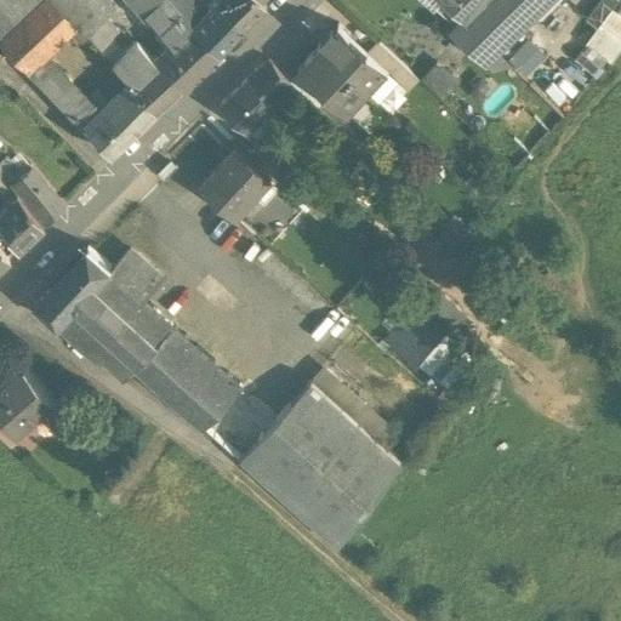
[(0,0),(0,38),(38,0),(0,0)]
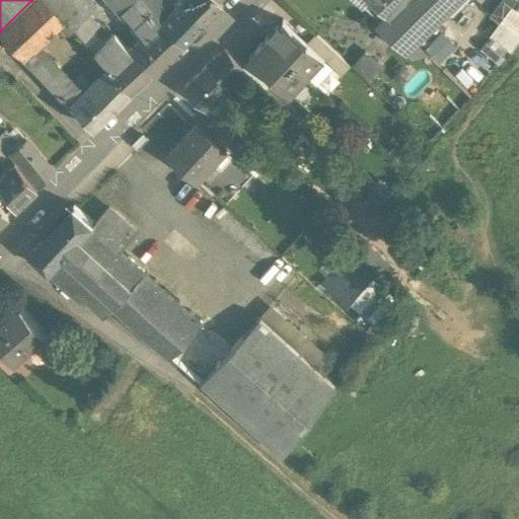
[(46,0),(31,0),(0,31),(0,35),(22,59),(33,48),(57,24),(62,19),(46,0)]
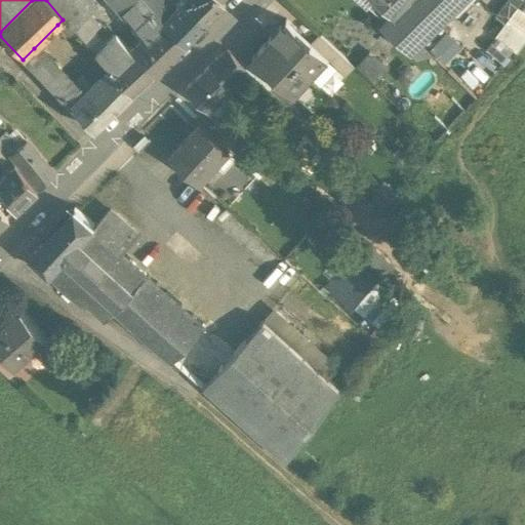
[(46,0),(63,19),(71,28),(77,35),(93,21),(99,14),(87,0),(46,0)]
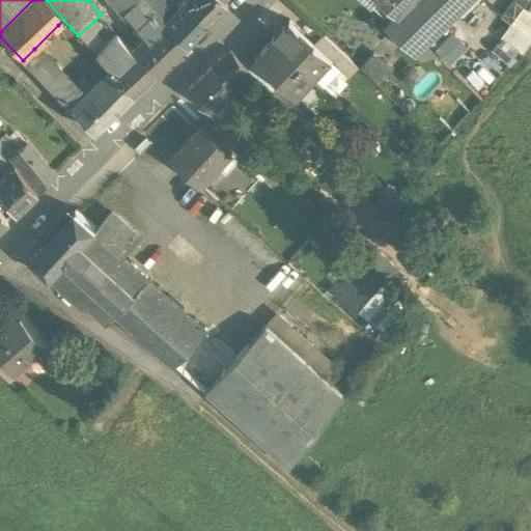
[(109,0),(128,18),(145,1),(144,0),(109,0)]
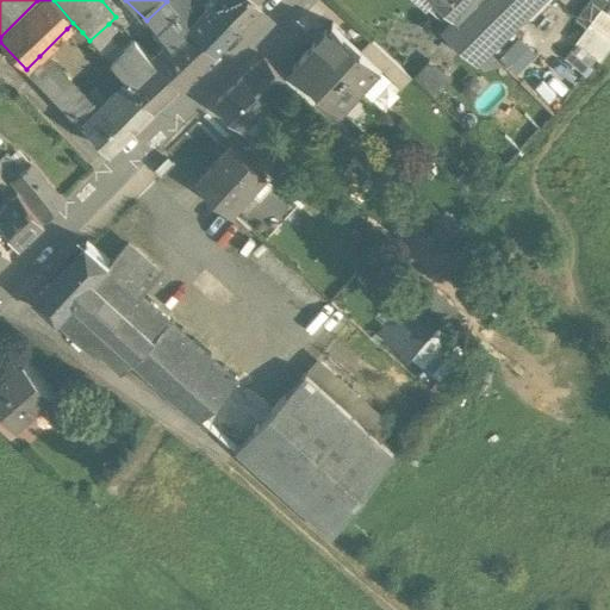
[(187,0),(166,0),(167,1),(190,26),(201,14),(191,2),(187,0)]
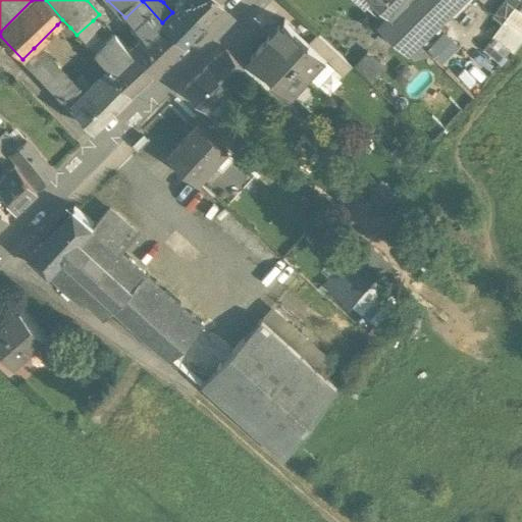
[(175,8),(167,0),(165,0),(163,2),(172,12),(175,8)]
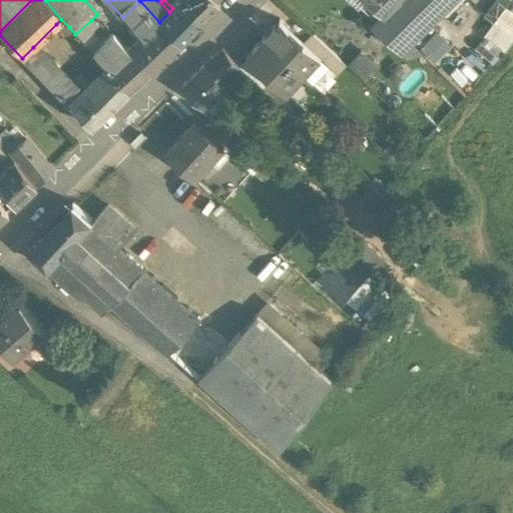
[(197,0),(199,1),(214,17),(222,8),(214,0),(197,0)]
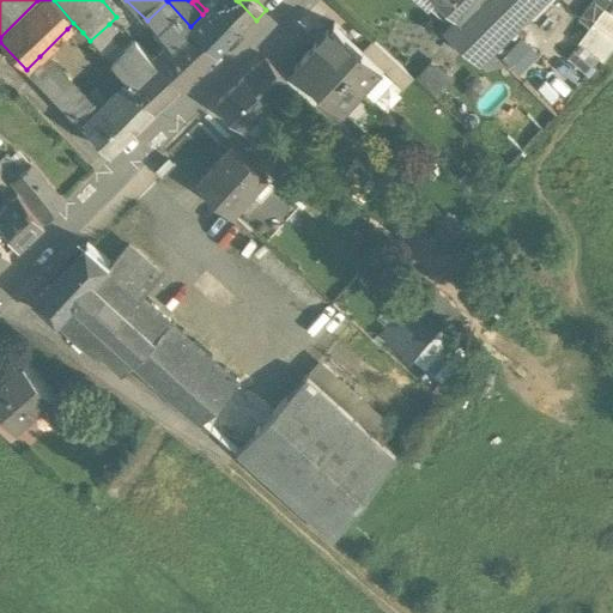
[(442,0),(441,1),(462,19),(480,0),(442,0)]
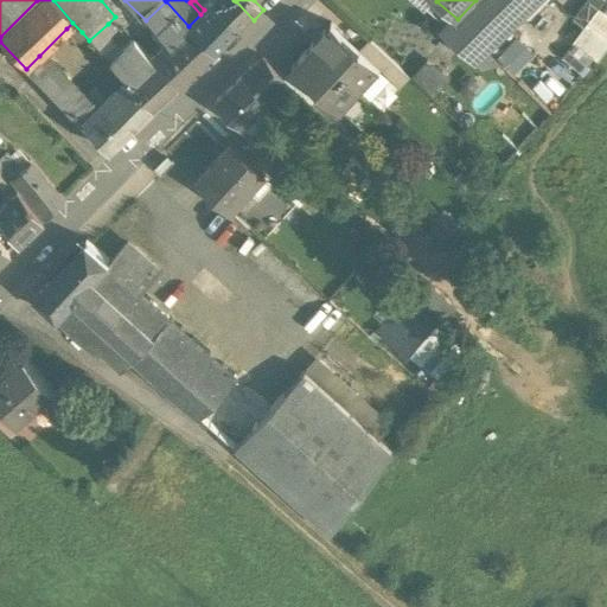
[(475,0),(458,19),(445,32),(480,64),(541,0),(475,0)]
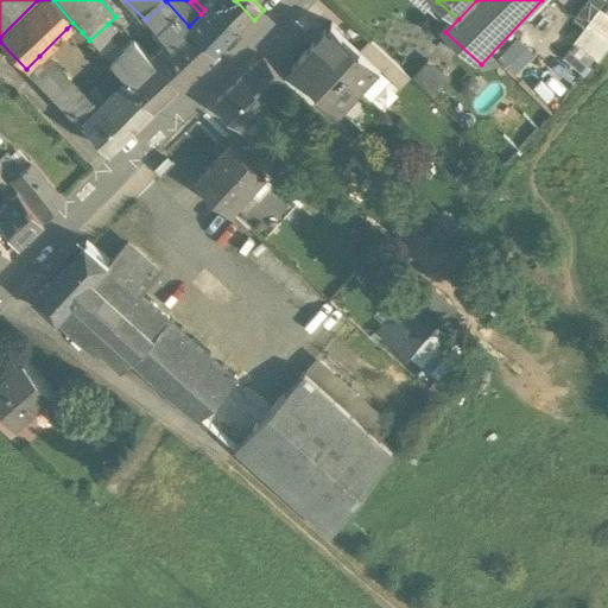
[(599,7),(607,13),(607,0),(596,0),(594,2),(599,7)]
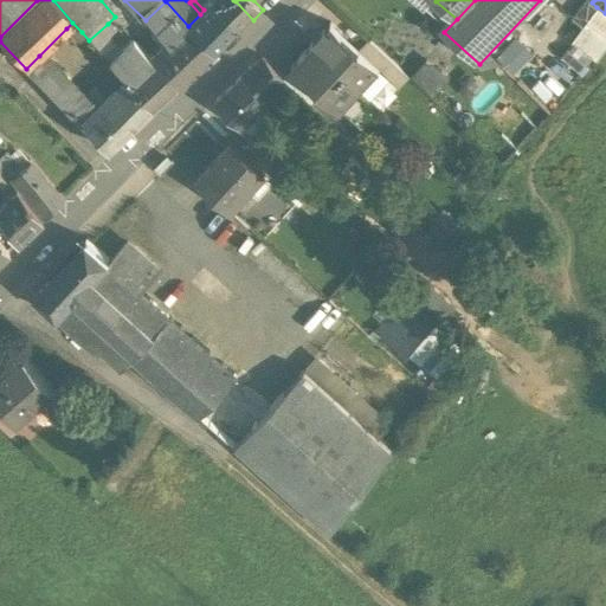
[(188,26),(166,1),(146,20),(167,47),(152,62),(180,92),(217,57),(188,26)]
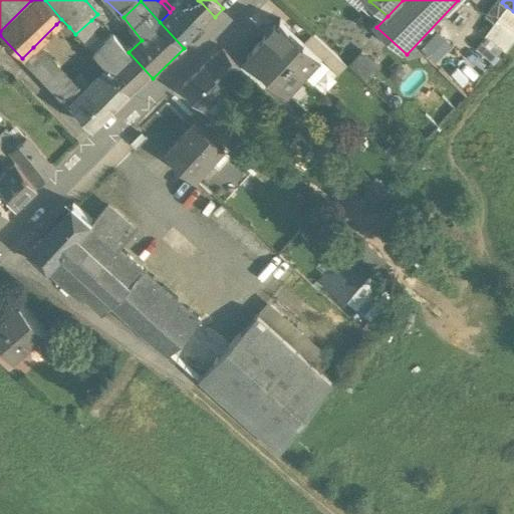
[(200,1),(189,11),(180,2),(173,8),(170,12),(160,22),(184,48),(215,17),(200,1)]
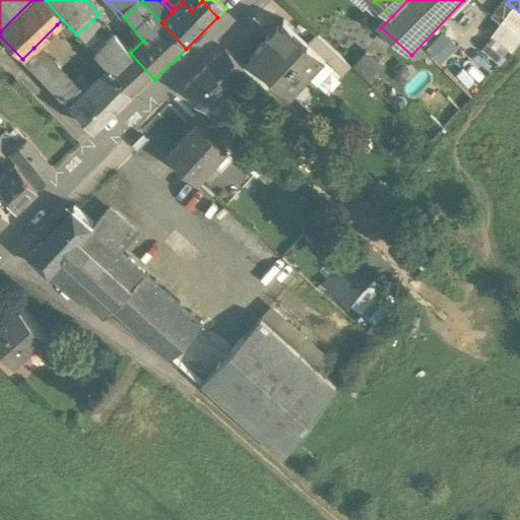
[(519,11),(512,6),(503,18),(519,30),(519,11)]
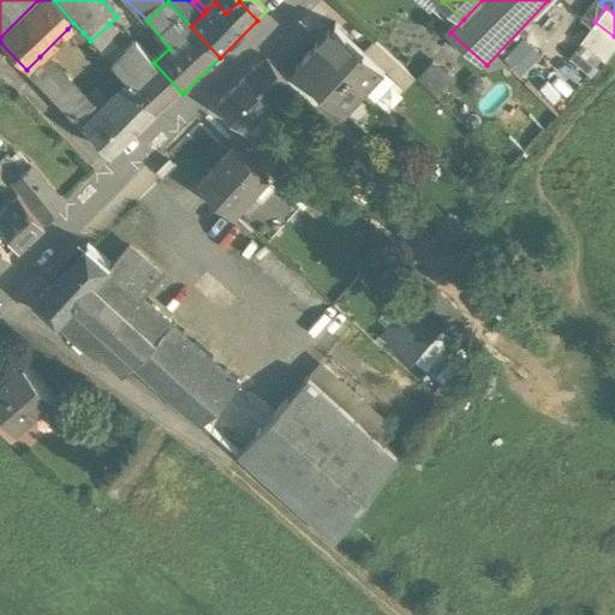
[(604,60),(614,46),(614,36),(595,22),(579,42),(604,60)]
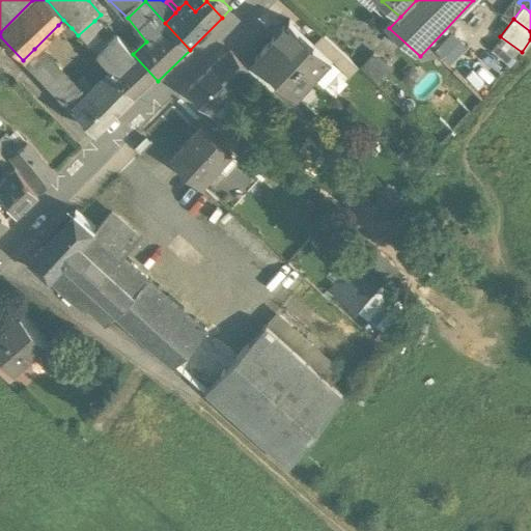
[(72,28),(63,20),(58,25),(65,34),(72,28)]
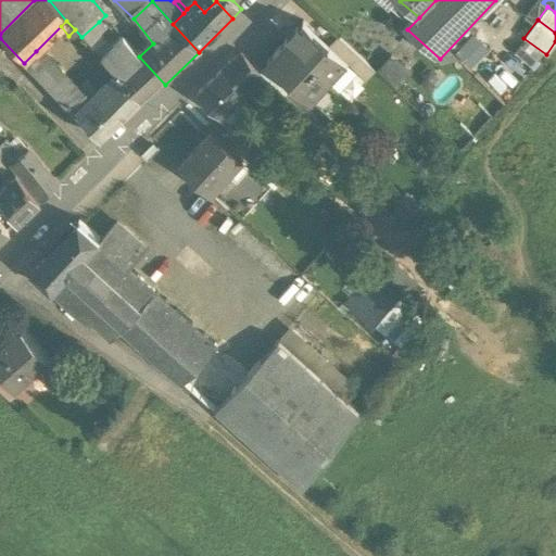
[(327,45),(301,21),(283,40),(328,81),(345,63),(346,63),(327,45)]
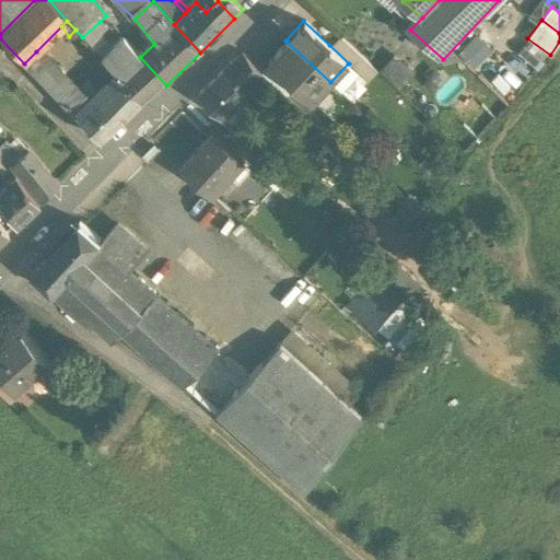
[(100,22),(82,37),(91,47),(102,37),(107,32),(100,22)]
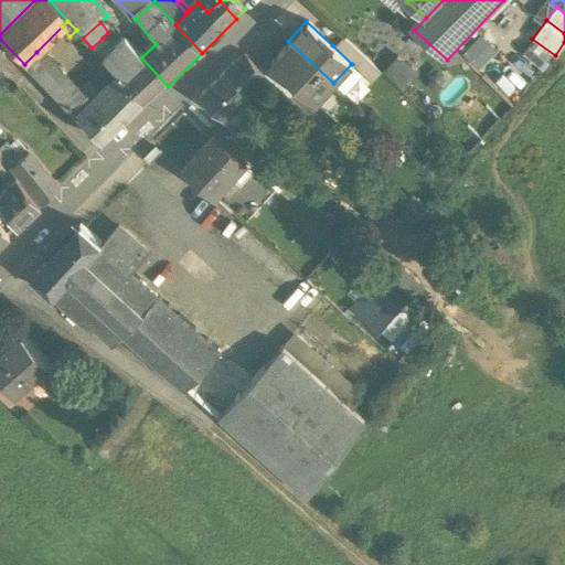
[(464,51),(478,65),(496,48),(480,33),(464,51)]
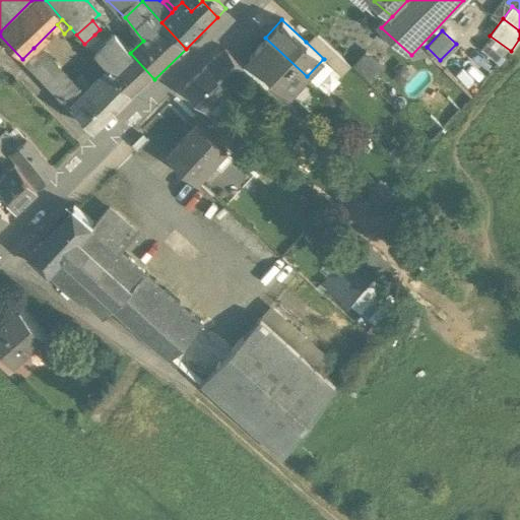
[(349,66),(314,33),(306,42),(324,59),(323,59),(340,76),(349,66)]
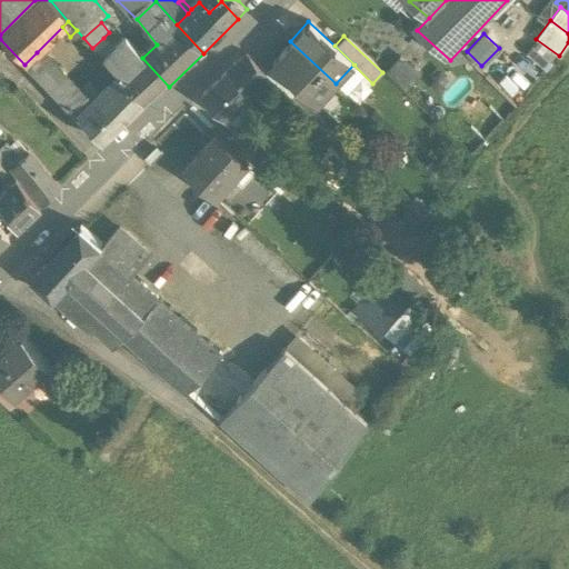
[(103,38),(92,48),(108,66),(119,56),(103,38)]
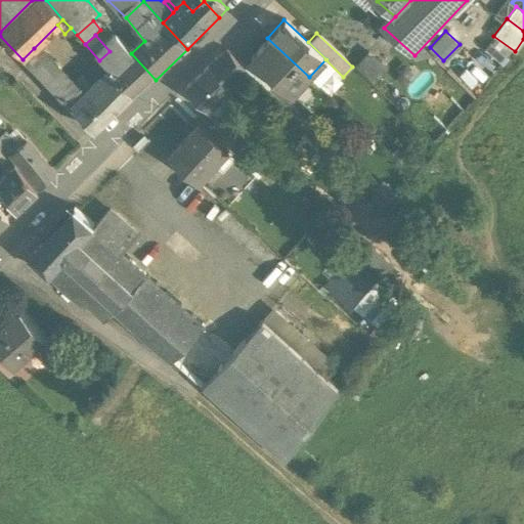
[(309,77),(267,38),(250,56),(273,79),(292,95),(309,77)]
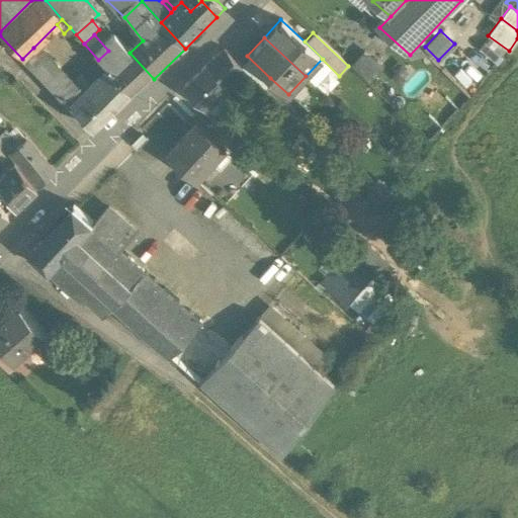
[(154,79),(130,53),(128,54),(118,42),(108,51),(98,60),(109,73),(133,99),(154,79)]
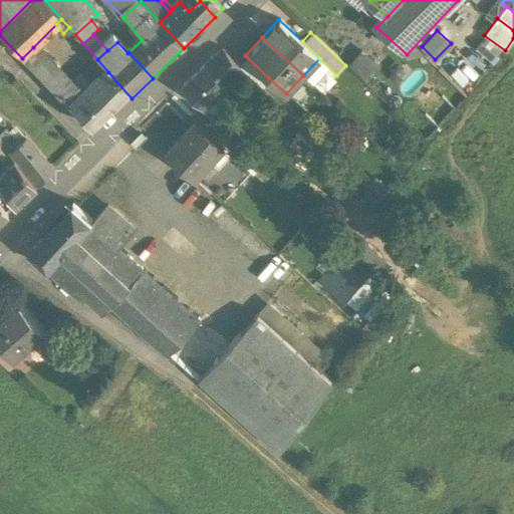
[(48,61),(33,47),(22,58),(71,108),(82,97),(51,65),(48,61)]
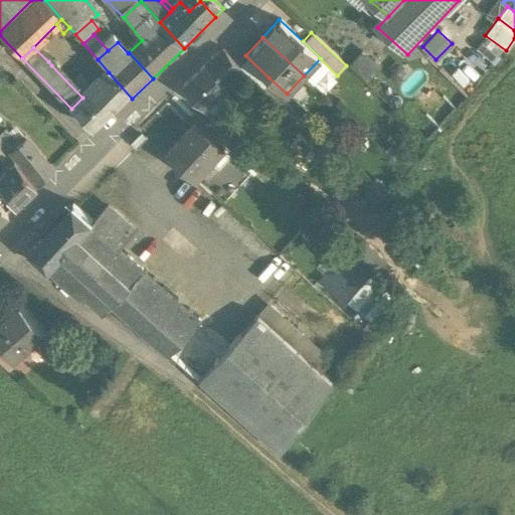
[(244,70),(223,51),(208,69),(228,89),(244,70)]
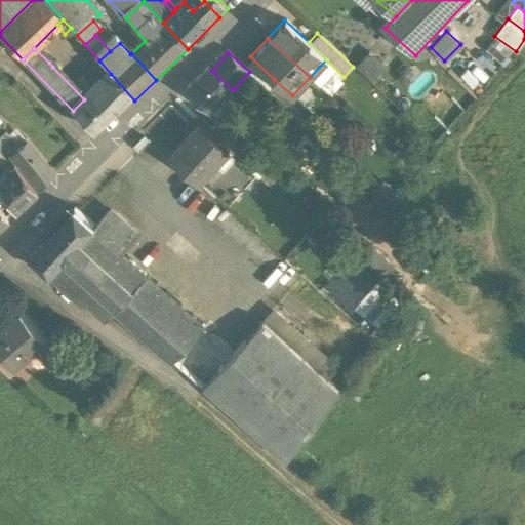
[(387,69),(370,53),(356,69),(372,84),(387,69)]
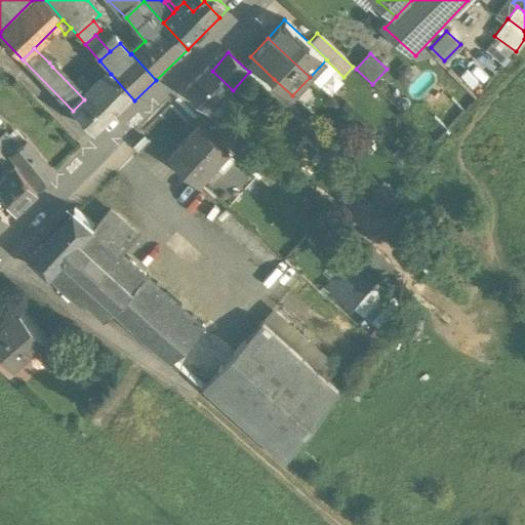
[(233,90),(212,71),(192,93),(214,116),(236,93),(233,90)]
